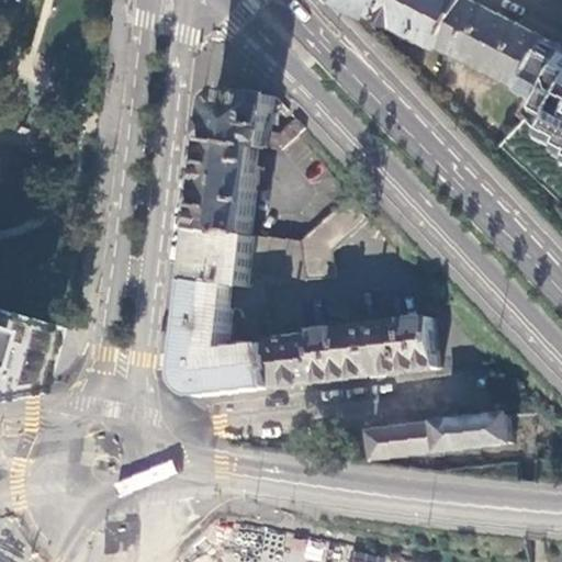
[(470,0),(345,0),(341,4),(373,20),(374,17),(446,52),(447,49),(470,0)]
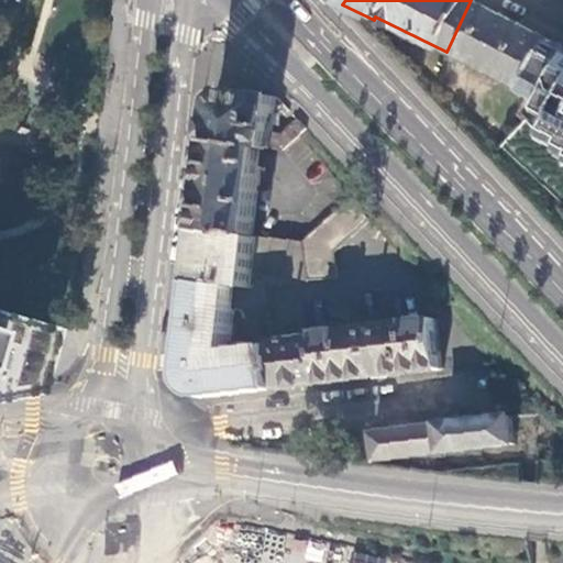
[(556,42),(472,0),(471,0),(448,50),(527,91),(529,91),(556,42)]
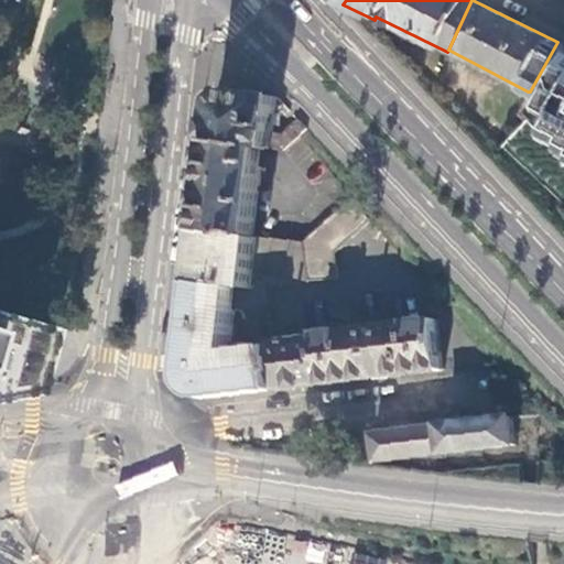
[(550,107),(545,115),(560,122),(551,139),(563,145),(563,45),(557,42),(530,91),(528,91),(527,94),(550,107)]
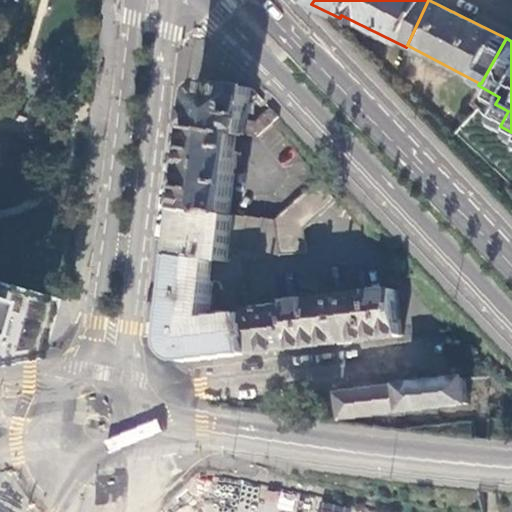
[(237,135),(260,138),(271,124),(279,118),(270,108),(255,122),(247,120),(251,89),(204,83),(200,84),(197,87),(194,93),(192,113),(190,131),(237,137),(237,135)]
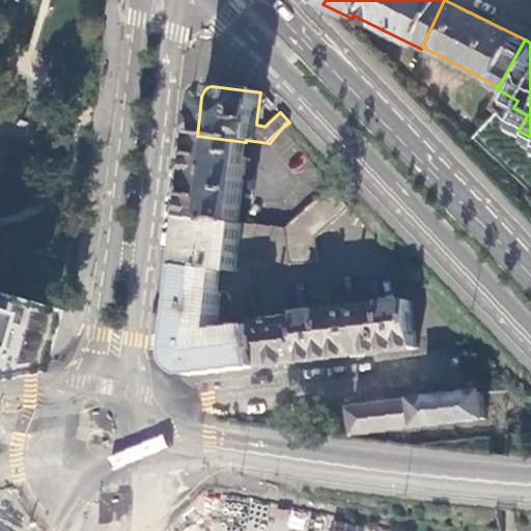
[(238,211),(246,142),(197,136),(192,182),(187,217),(235,223),(238,211)]
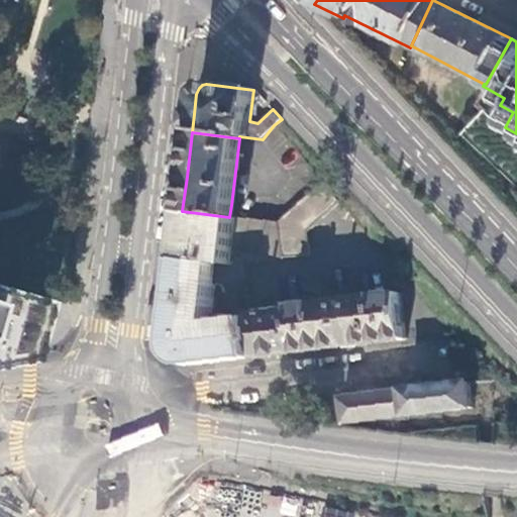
[(337,201),(320,181),(278,222),(282,257),(309,253),(306,231),(337,201)]
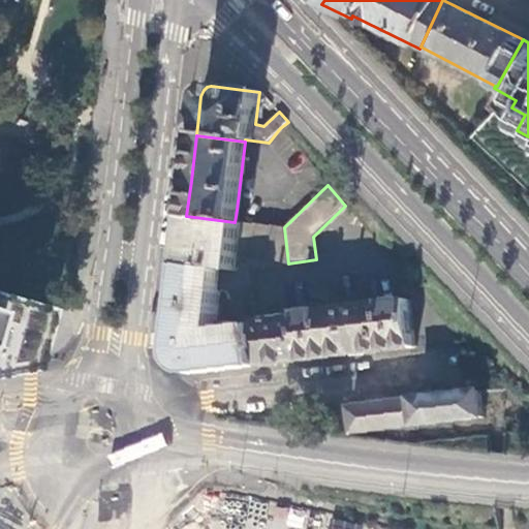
[(284,227),(235,222),(186,216),(183,245),(181,263),(222,270),(236,271),(238,253),(288,263),(284,227)]
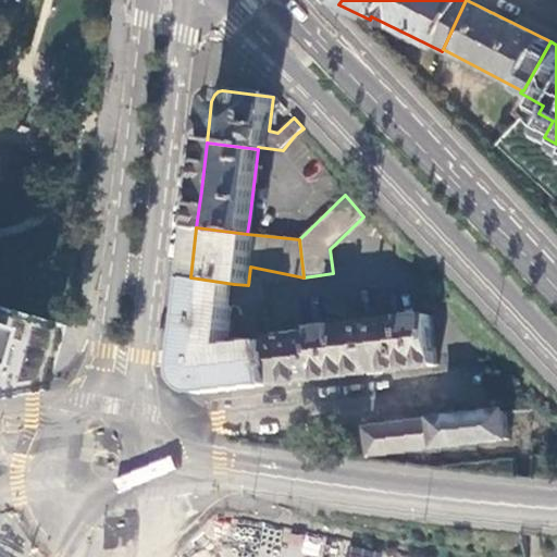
[(234,284),(190,277),(188,300),(231,306),(234,284)]
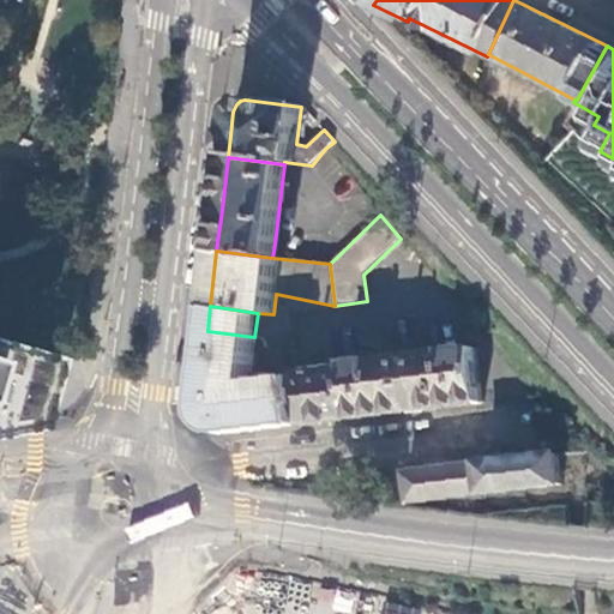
[(250,377),(254,337),(208,331),(198,414),(200,422),(206,429),(217,434),(222,434),(301,425),(295,378),(258,381),(257,377),(250,377)]
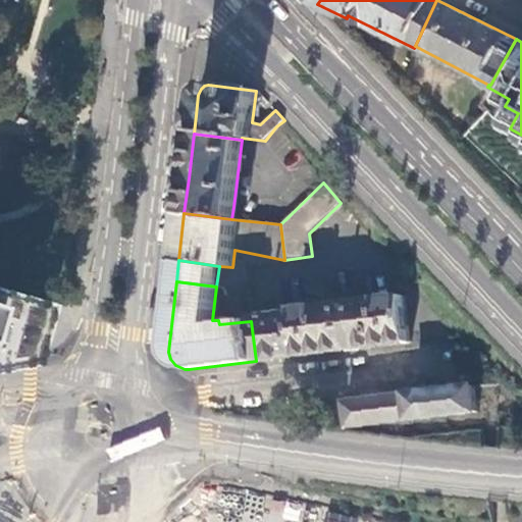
[(0,359),(36,352),(47,307),(0,294),(0,359)]
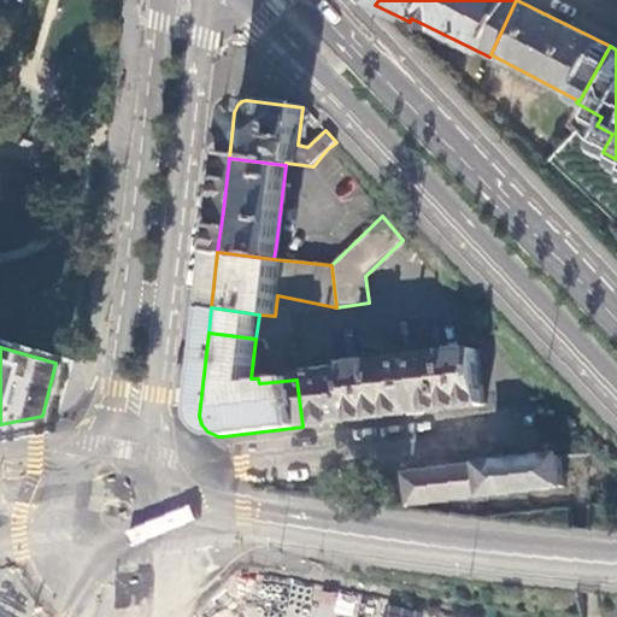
[(350,421),(481,404),(477,377),(475,350),(344,365),(344,370),(350,421)]
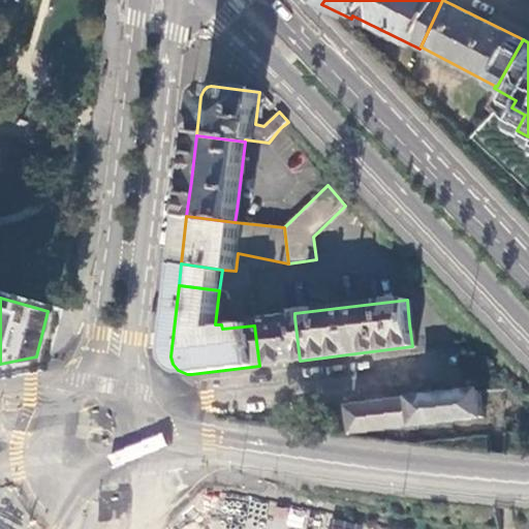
[(259,366),(300,361),(294,317),(254,322),(254,325),(259,366)]
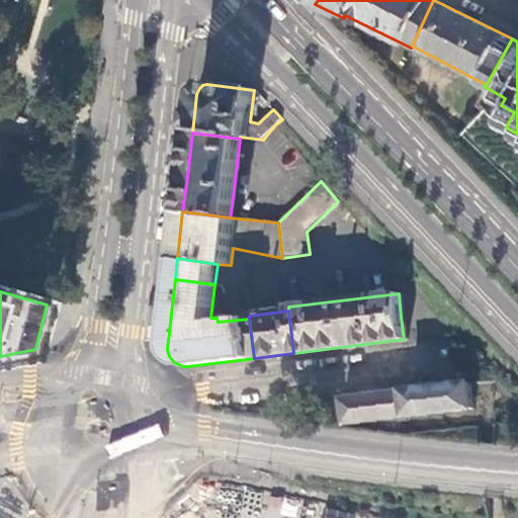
[(404,391),(407,415),(471,407),(468,382),(404,391)]
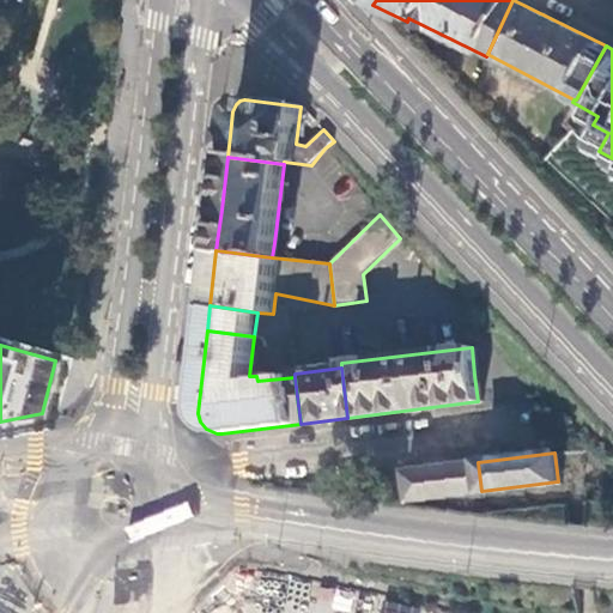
[(481,491),(478,462),(404,472),(407,501),(481,491)]
